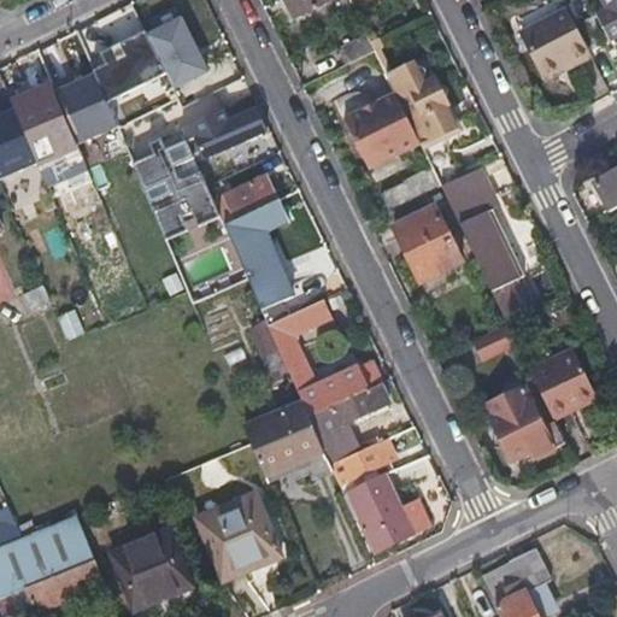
[(324,0),(283,0),(292,16),(324,0)]
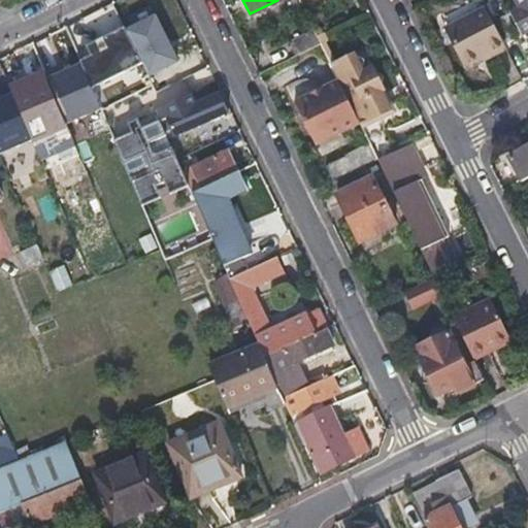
[(527,32),(527,0),(517,0),(522,10),(513,14),(523,35),(527,32)]
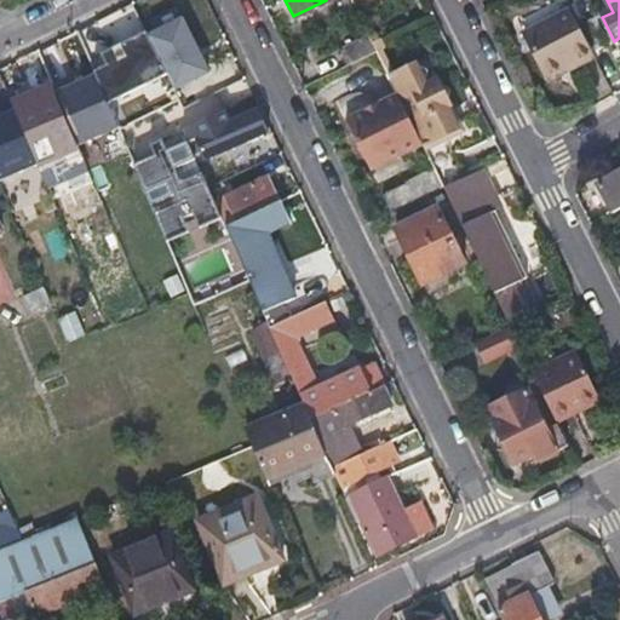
[(583,65),(596,58),(572,12),(529,35),(549,74),(579,59),(583,65)]
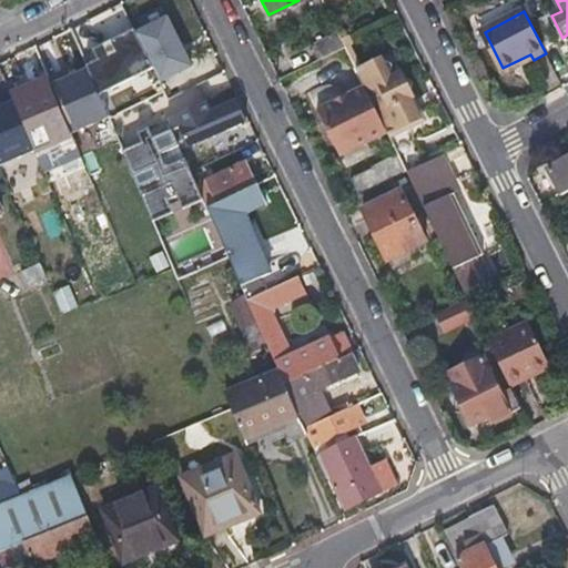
[(345,47),(341,38),(338,33),(313,46),(320,59),(345,47)]
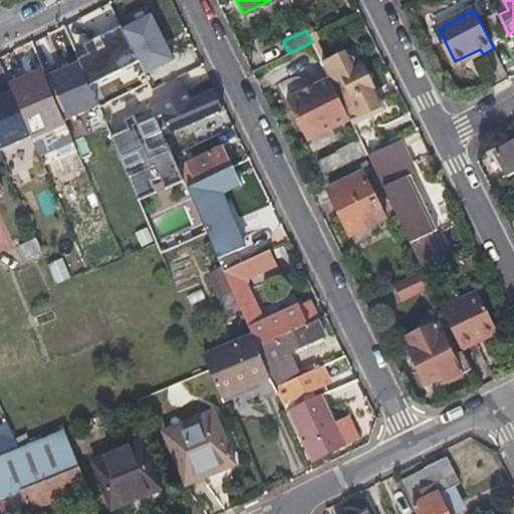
[(458,67),(483,54),(480,49),(455,61),(458,67)]
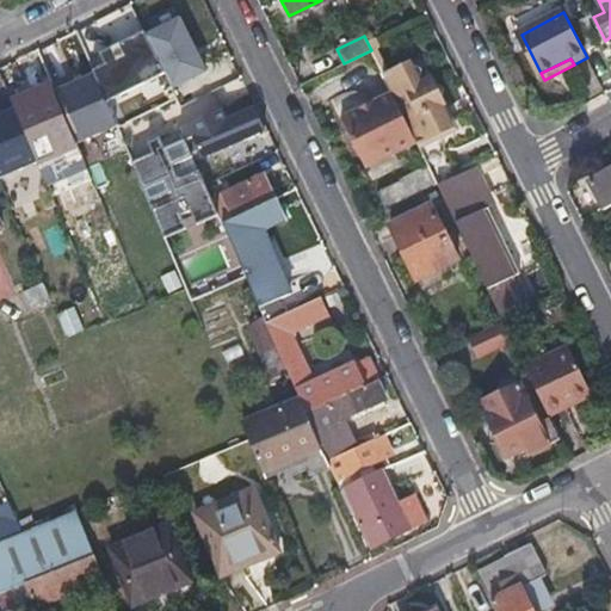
[(412,63),(384,76),(393,93),(417,143),(419,148),(434,141),(434,137),(455,128),(443,106),(446,105),(432,78),(421,84),(412,63)]
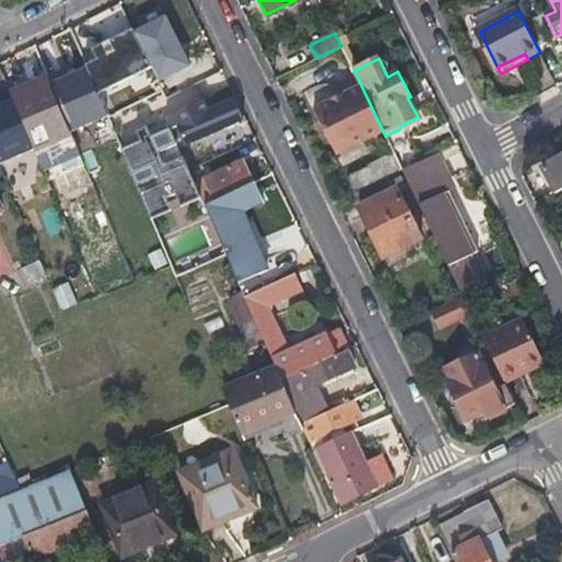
[(149,101),(134,64),(104,76),(121,113),(149,101)]
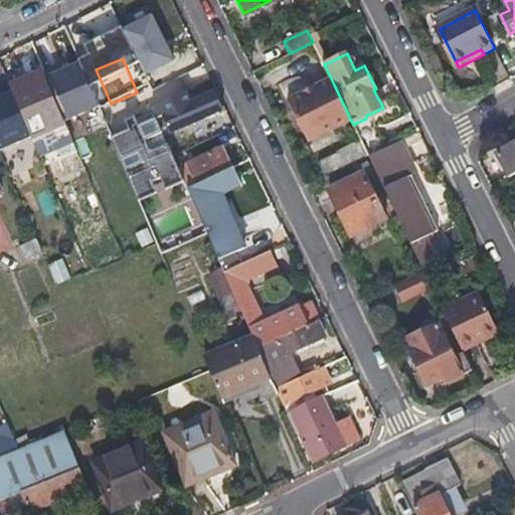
[(308,141),(351,121),(331,78),(288,100),(308,141)]
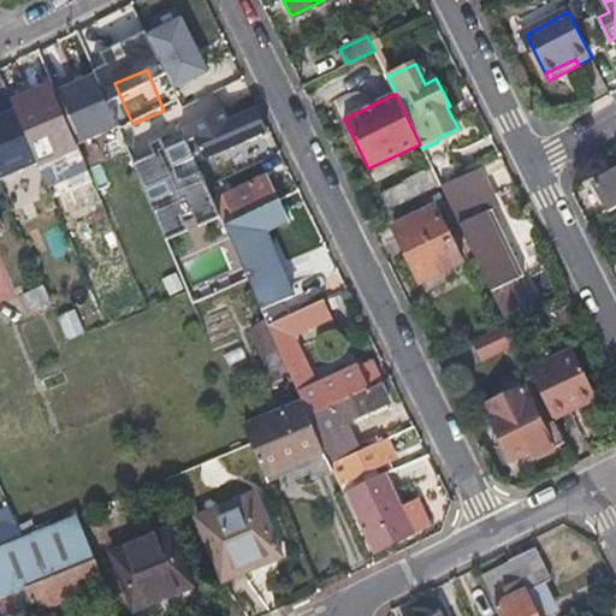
[(243,114),(237,101),(183,129),(185,135),(188,141),(196,137),(206,159),(268,130),(259,108),(243,114)]
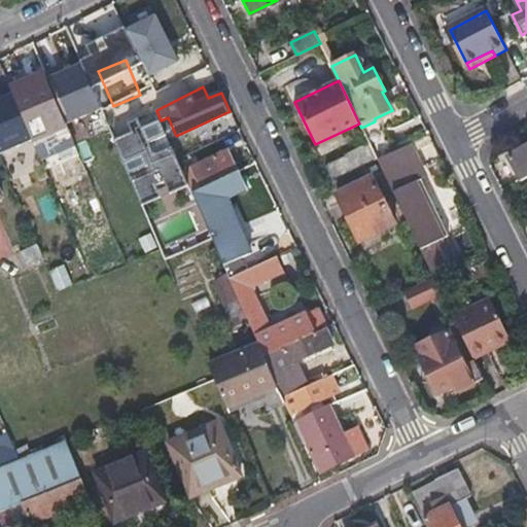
[(0,95),(0,151),(36,137),(14,89),(0,95)]
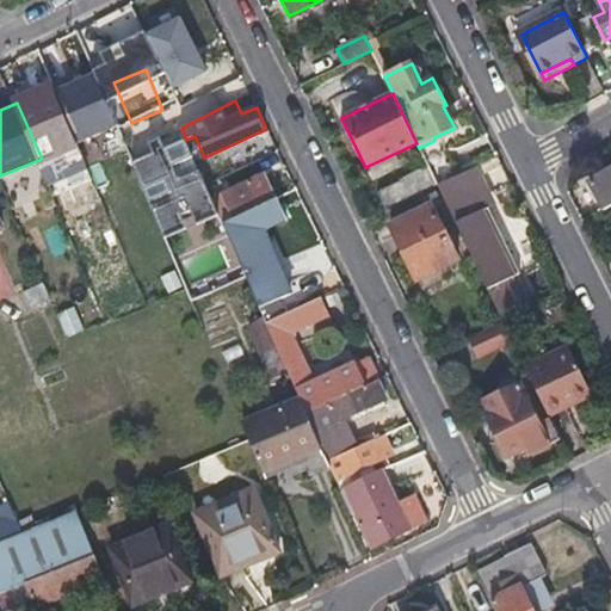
[(186,140),(184,134),(162,142),(178,177),(198,168),(186,140)]
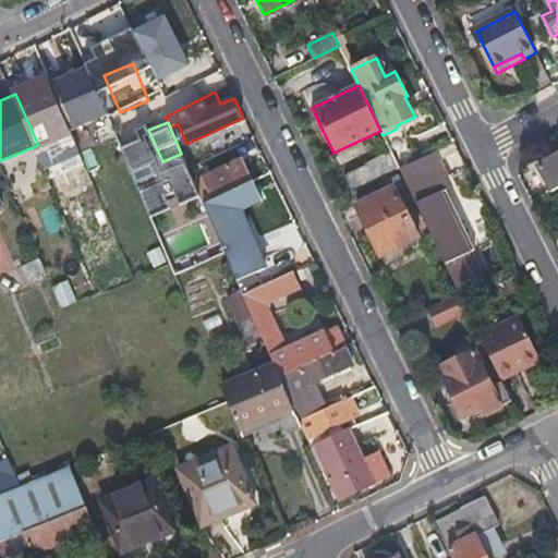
[(449,180),(437,153),(400,171),(413,197),(449,180)]
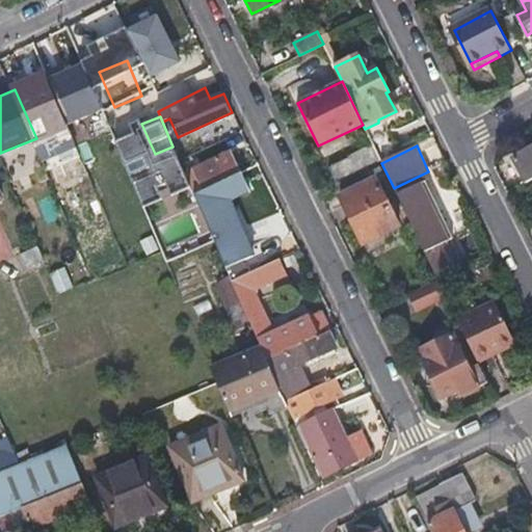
[(531,147),(512,158),(525,182),(531,178),(531,147)]
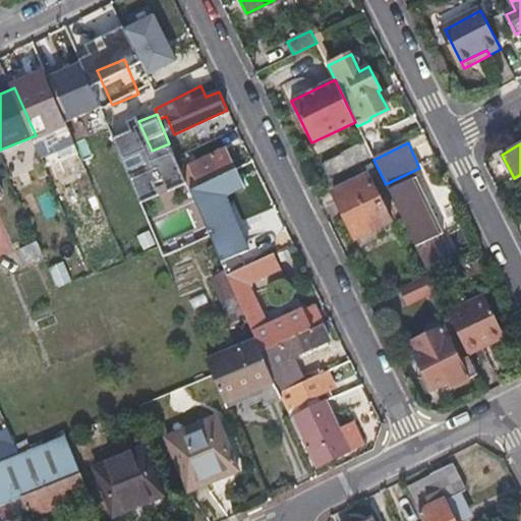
[(192,189),(236,169),(226,150),(183,169),(192,189)]
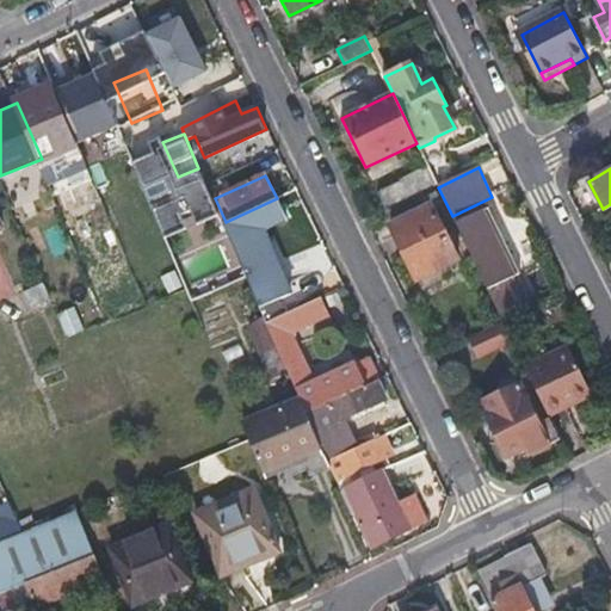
[(223,223),(247,276),(260,308),(283,297),(254,233),(289,216),(279,197),(277,198),(226,222),(223,223)]
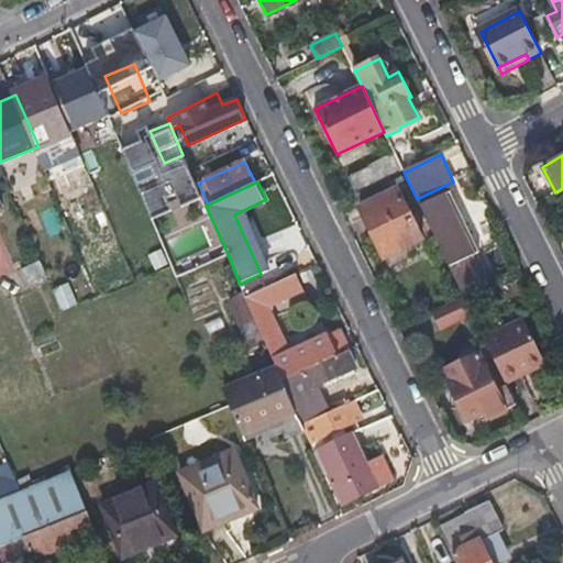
[(423,241),(397,189),(361,207),(386,258),(423,241)]
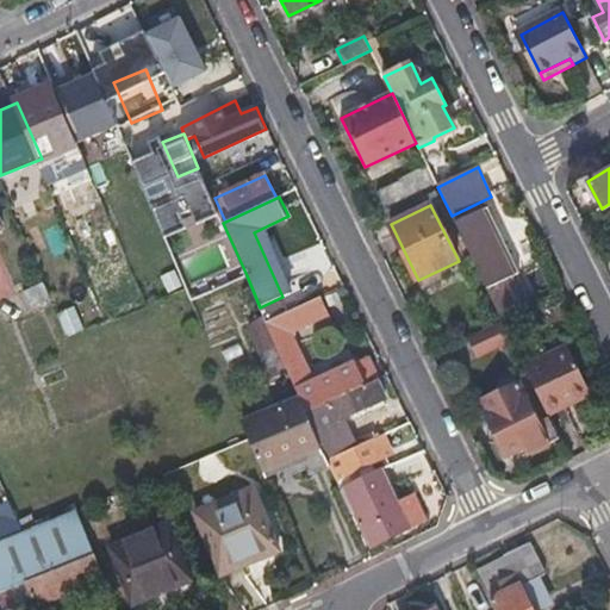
[(502,321),(515,313),(500,281),(520,272),(487,207),(455,223),(502,321)]
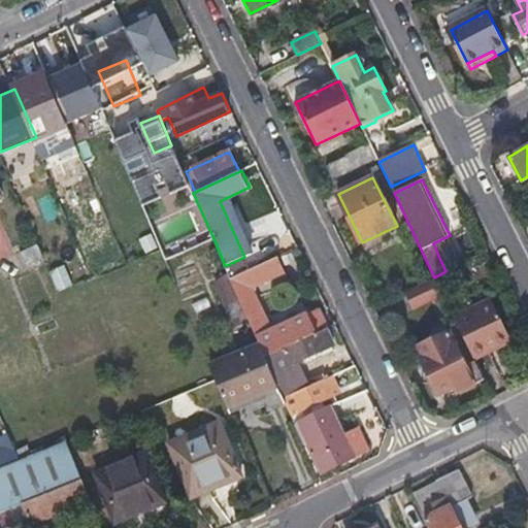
[(187,229),(158,242),(164,259),(194,246),(187,229)]
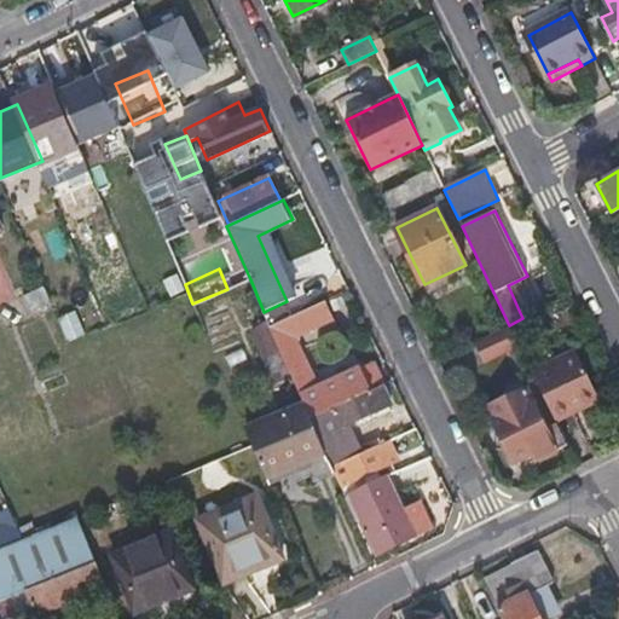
[(45,285),(24,294),(30,311),(51,302),(45,285)]
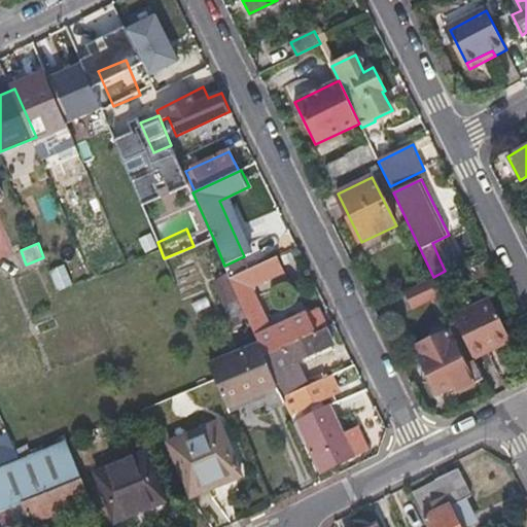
[(287,277),(278,255),(231,278),(240,299),(256,337),(265,356),(317,332),(307,312),(265,331),(245,288),(274,275),(277,281),(287,277)]
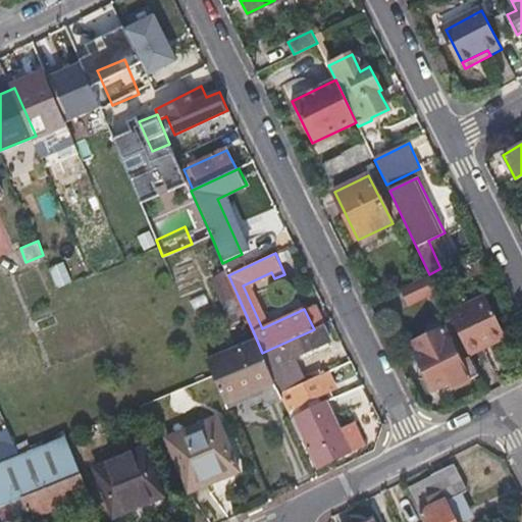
[(54,288),(71,283),(66,262),(50,265),(54,288)]
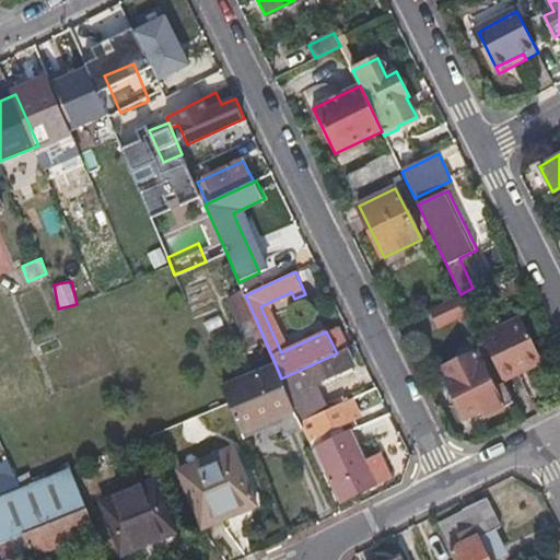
[(255,317),(245,295),(243,290),(229,296),(241,324),(255,317)]
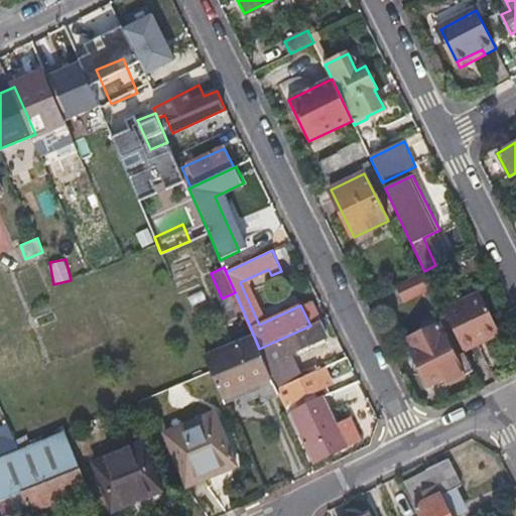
[(482,292),(444,311),(454,330),(465,353),(481,344),(479,340),(500,329),(482,292)]
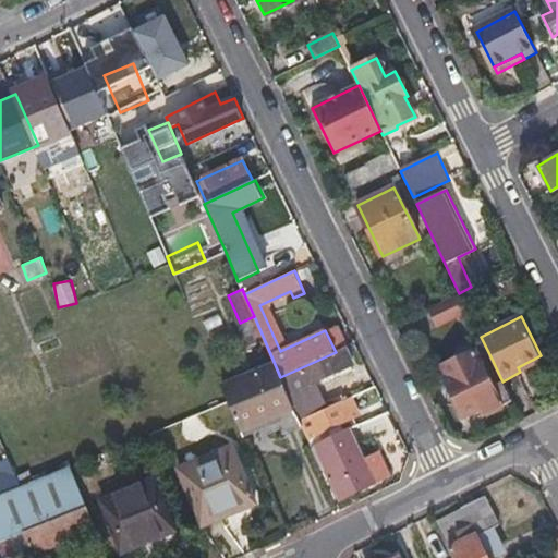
[(349,346),(336,352),(280,377),(291,402),(315,391),(312,384),(356,363),(349,346)]
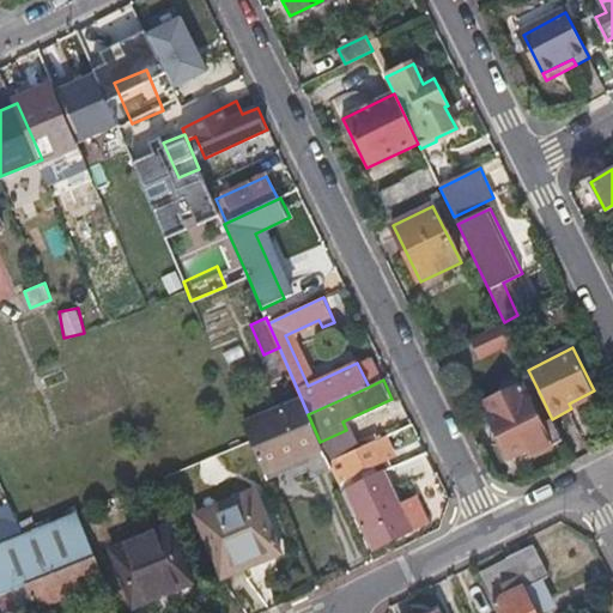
[(596,396),(594,390),(569,404),(571,408),(596,396)]
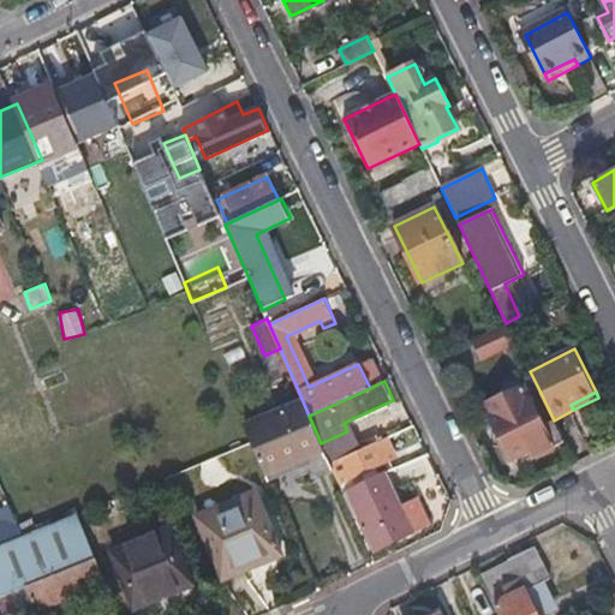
[(299,393),(240,419),(264,473),(302,457),(311,479),(333,470),(330,463),(321,443),(309,416),(299,393)]
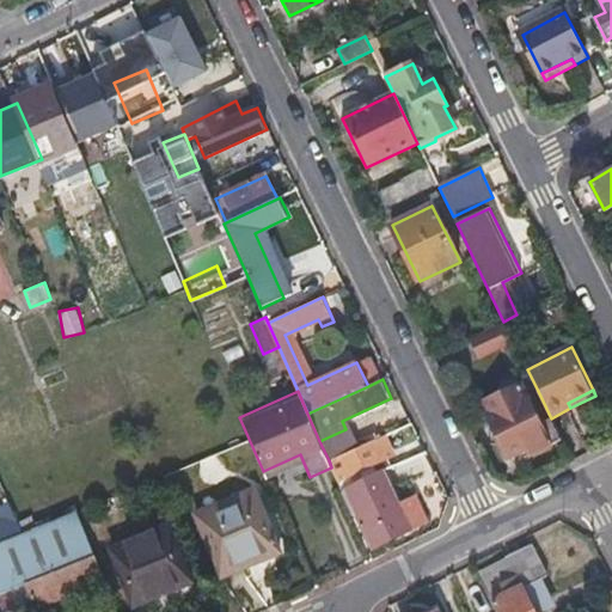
[(530,453),(561,439),(551,418),(538,391),(488,416),(508,457),(527,448),(530,453)]
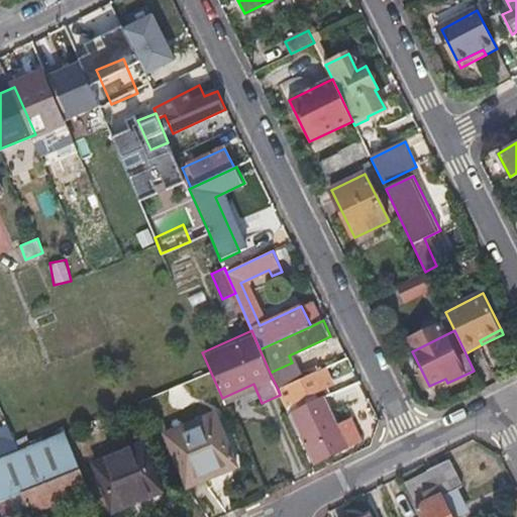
[(334,385),(326,368),(319,371),(303,378),(304,381),(282,392),(293,415),(296,414),(317,462),(345,448),(324,399),(304,409),(300,400),(334,385)]
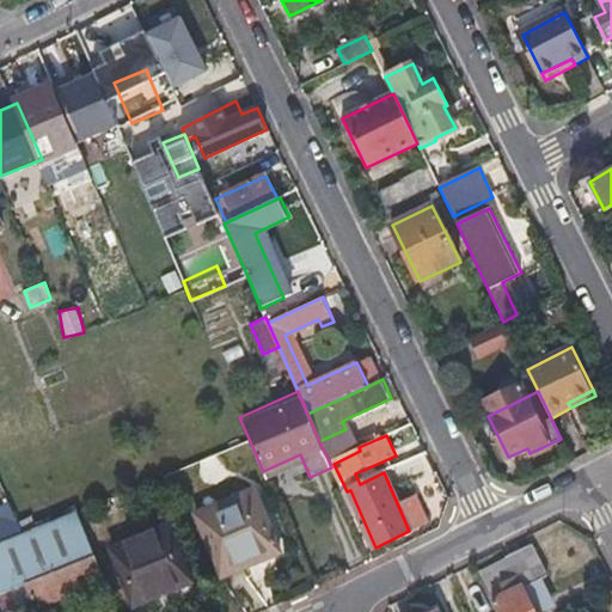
[(194,519),(220,581),(276,555),(251,494),(194,519)]
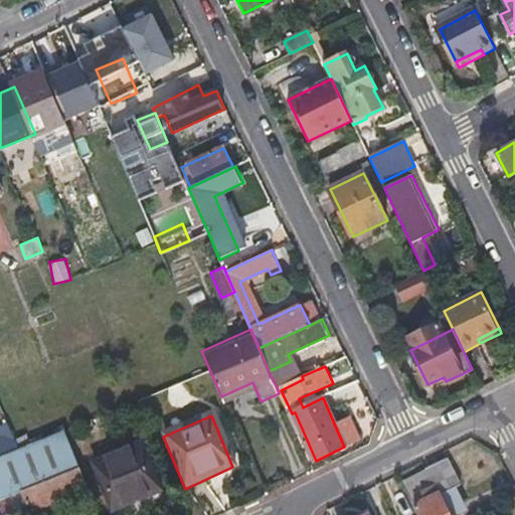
[(10,433),(6,421),(0,424),(0,434),(1,437),(10,433)]
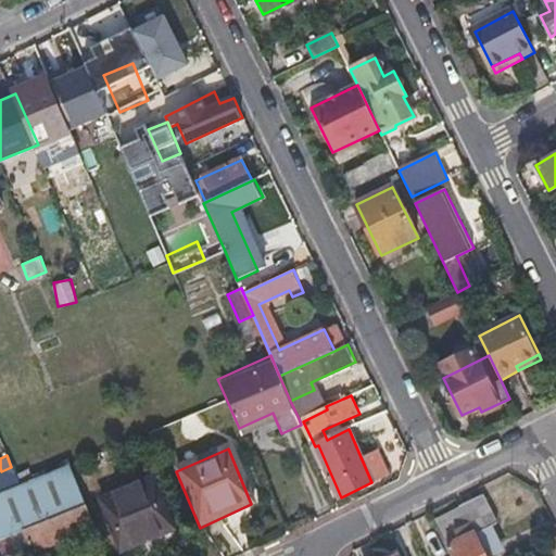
[(93,525),(68,464),(19,484),(0,492),(0,546),(3,555),(0,555),(30,555),(29,552),(93,525)]
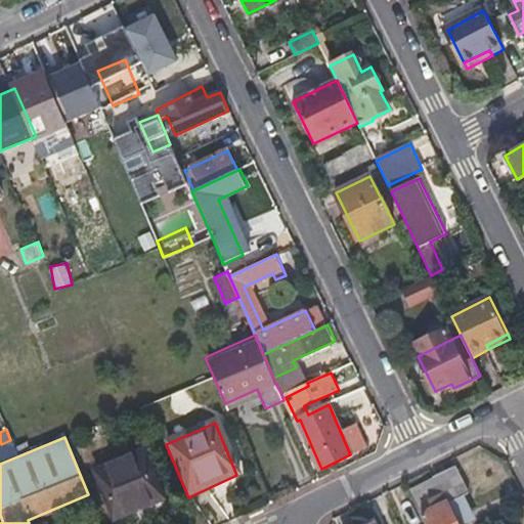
[(0,444),(0,464),(17,456),(10,440),(1,444),(0,444)]
